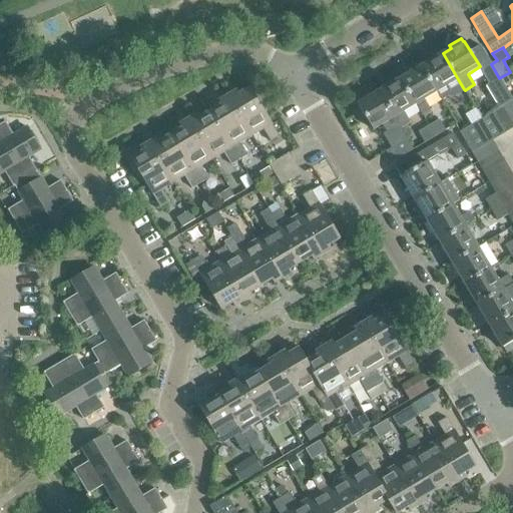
[(464,89),(458,79),(443,53),(441,50),(428,57),(430,61),(422,66),(437,92),(441,99),(448,95),(452,96),(464,89)]
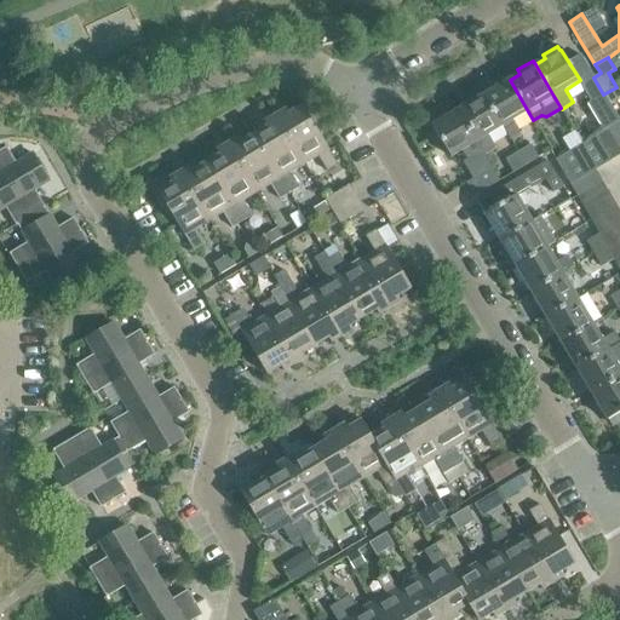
[(503,126),(507,135),(517,128),(512,120),(528,112),(510,80),(507,75),(492,85),(494,89),(484,95),(503,126)]
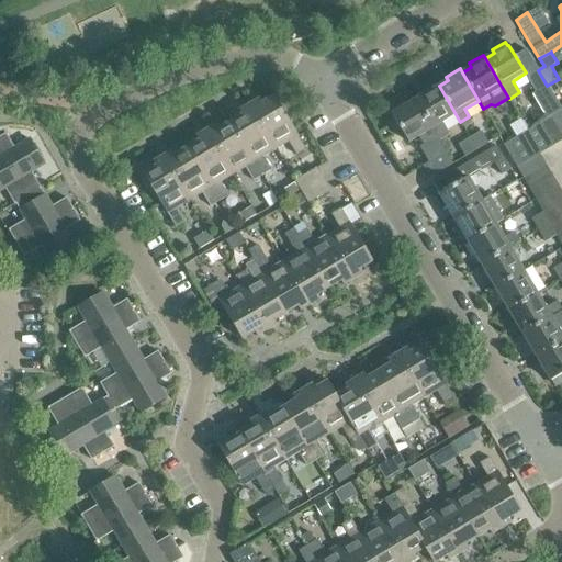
[(550,116),(561,110),(552,94),(547,86),(538,70),(526,77),(550,116)]
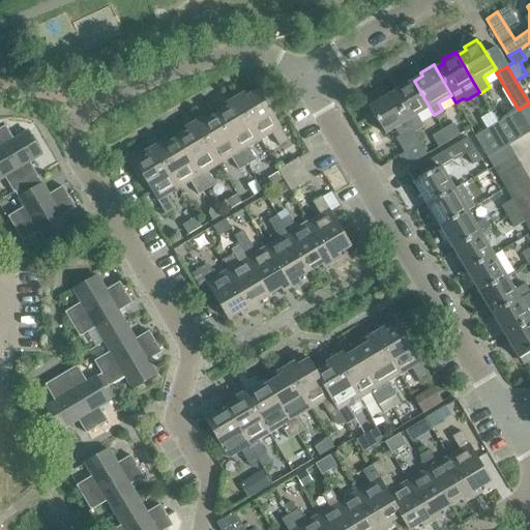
[(521,89),(529,83),(529,79),(527,75),(516,81),(521,89)]
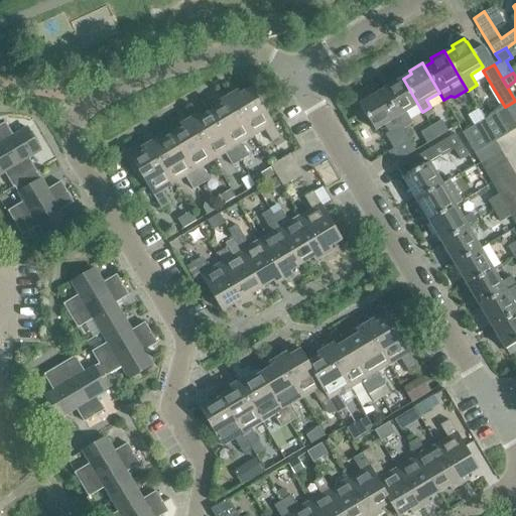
[(403,79),(382,92),(397,118),(403,129),(412,124),(405,113),(418,105),(403,79)]
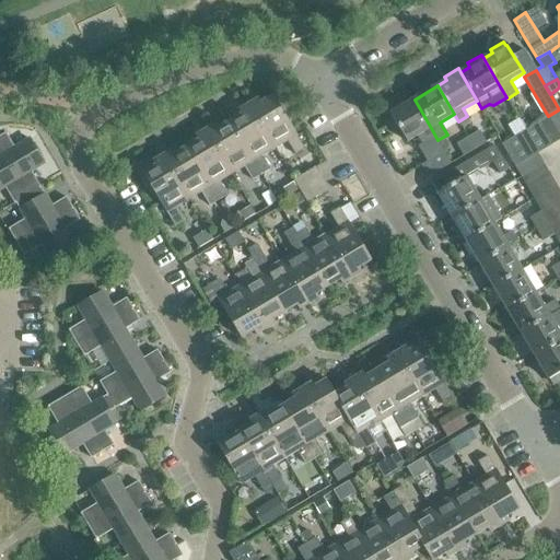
[(248,105),(273,148),(287,140),(295,155),(305,149),(272,96),(260,103),(258,100),(248,105)]
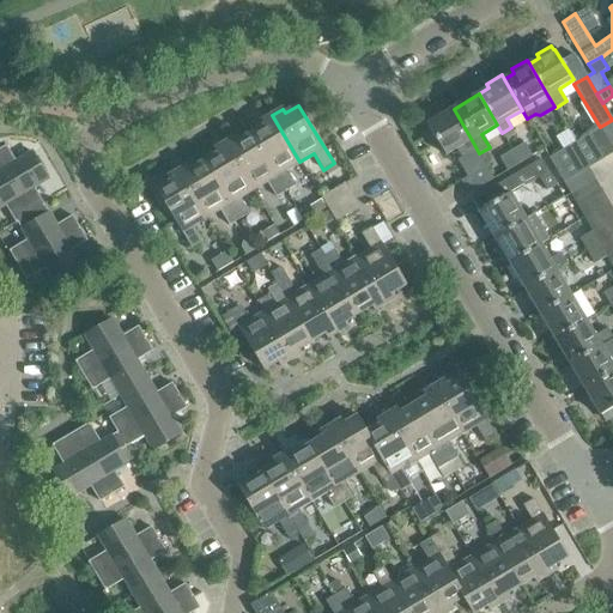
[(472,140),(454,109),(426,125),(428,126),(422,129),(431,146),(437,143),(445,156),(456,150),(471,175),(461,181),(468,194),(495,178),(479,153),(472,140)]
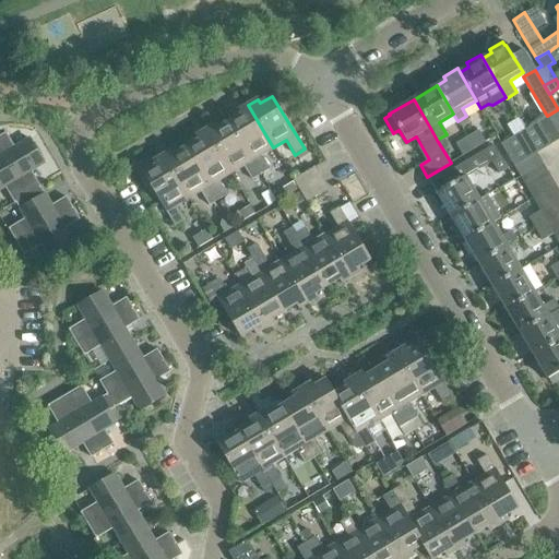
[(229,121),(261,175),(270,169),(261,155),(273,147),(248,105),(238,110),(240,115),(229,121)]
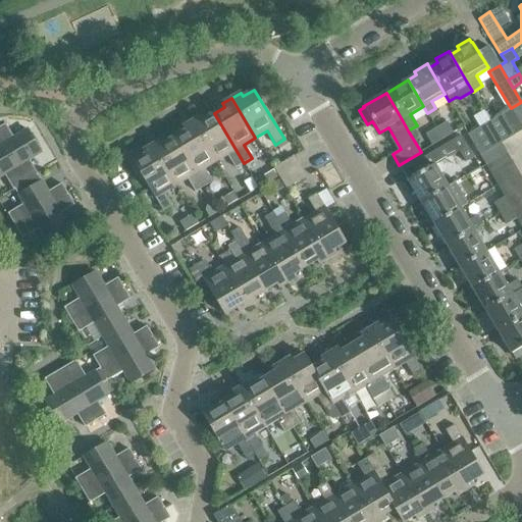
[(521,126),(521,104),(521,102),(511,108),(521,126)]
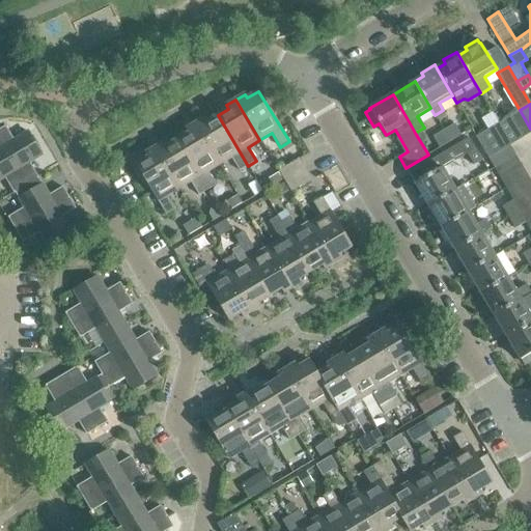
[(530,129),(520,110),(510,116),(522,138),(530,132),(530,129)]
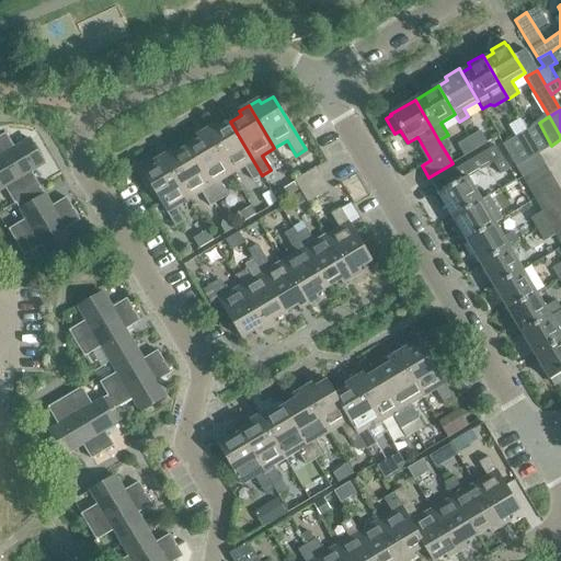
[(206,130),(231,173),(243,165),(253,181),(262,175),(230,122),(218,129),(216,125),(206,130)]
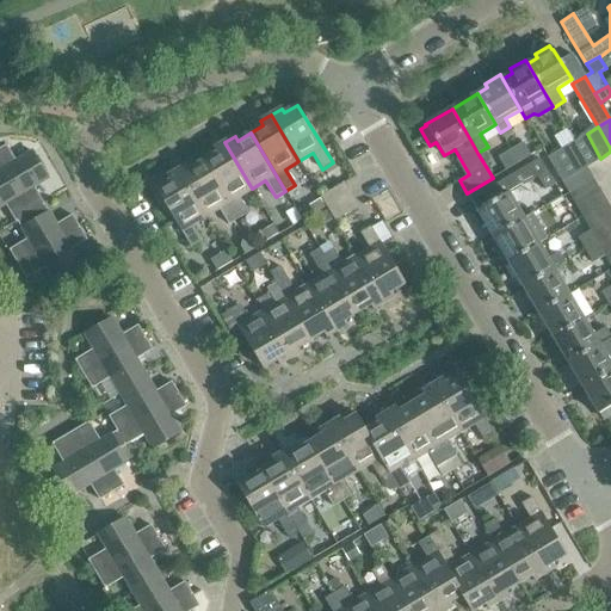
[(575,174),(586,167),(600,159),(587,134),(573,141),(560,149),(575,174)]
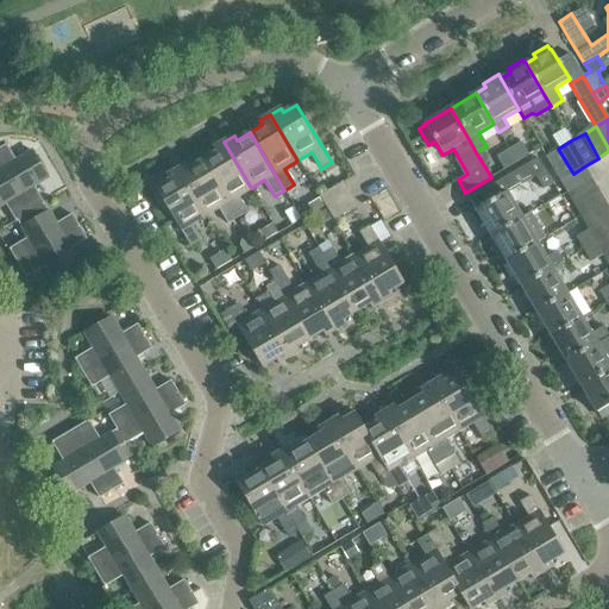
[(215,152),(202,161),(238,219),(248,213),(238,196),(251,188),(224,142),(213,149),(215,152)]
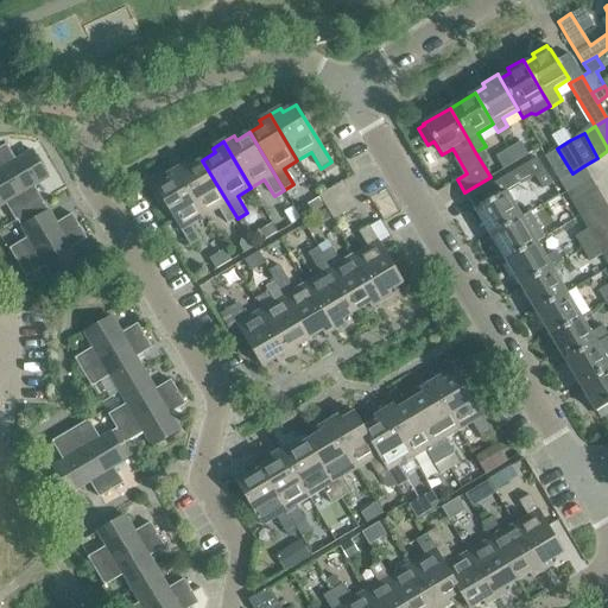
[(515,163),(529,156),(520,143),(508,150),(515,163)]
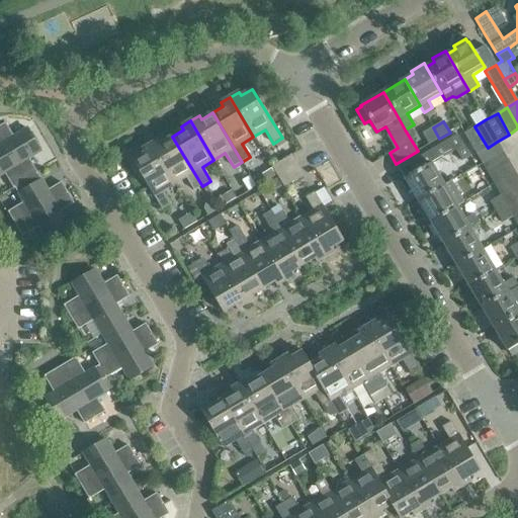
[(5,123),(0,126),(0,138),(26,182),(38,175),(28,159),(41,152),(27,128),(13,138),(5,123)]
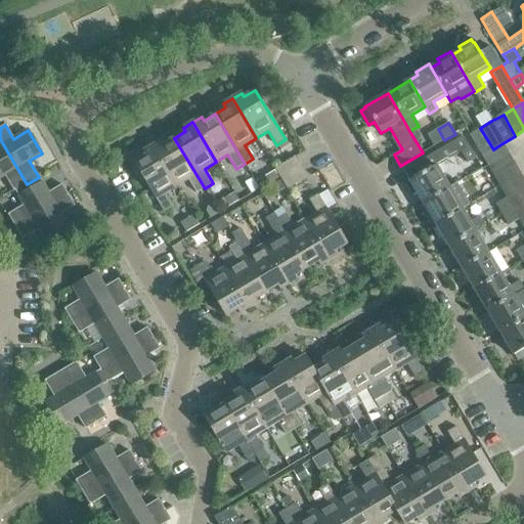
[(481,157),(493,149),(480,128),(469,135),(481,157)]
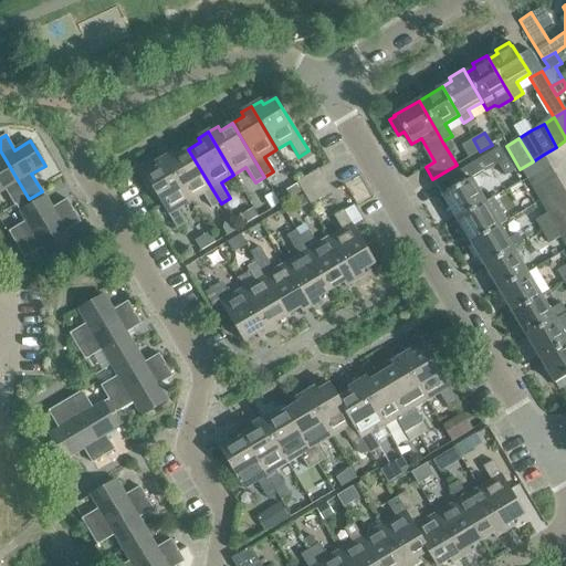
[(469,158),(480,152),(473,139),(461,146),(469,158)]
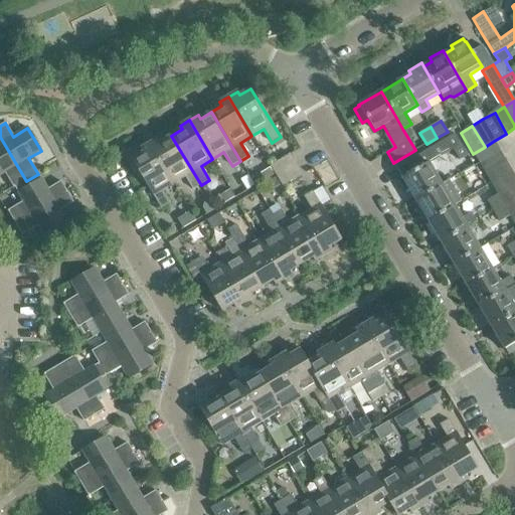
[(402,178),(414,199),(441,184),(428,164),(461,145),(454,134),(396,168),(402,178)]
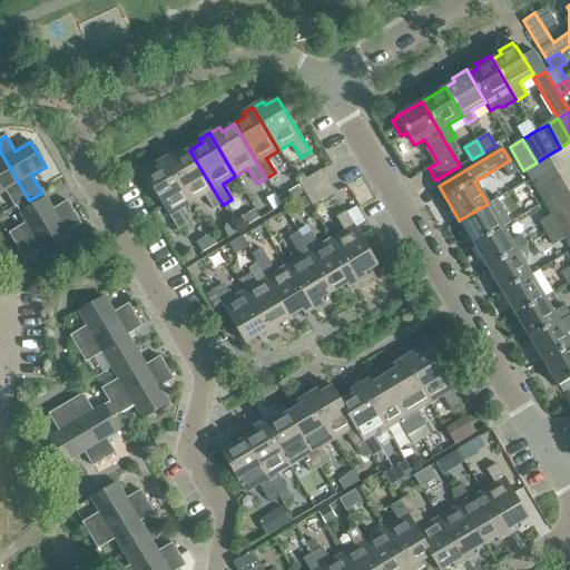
[(166,159),(192,203),(204,195),(213,210),(223,205),(189,150),(178,157),(176,153),(166,159)]
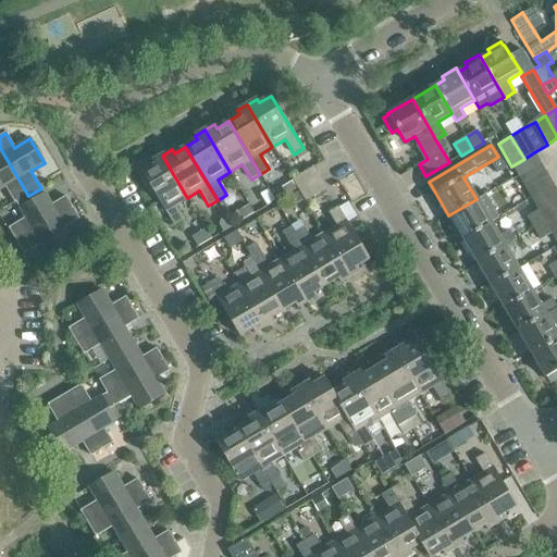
[(0,189),(5,187),(15,203),(16,202),(28,196),(0,148),(0,189)]
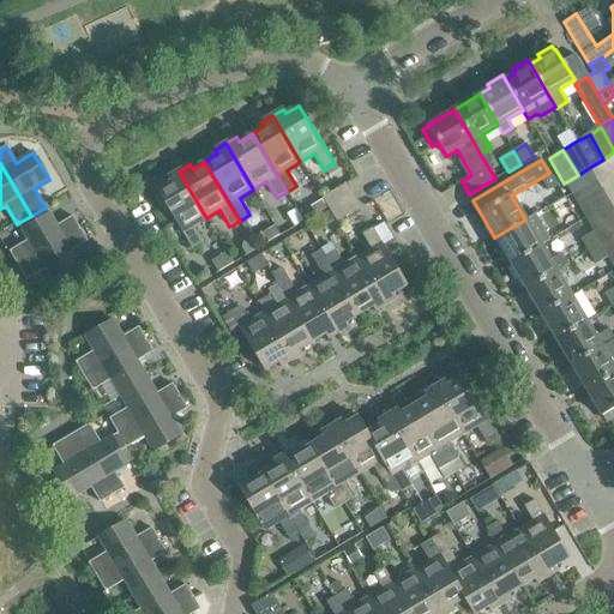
[(595,180),(589,168),(578,175),(564,184),(571,194),(595,180)]
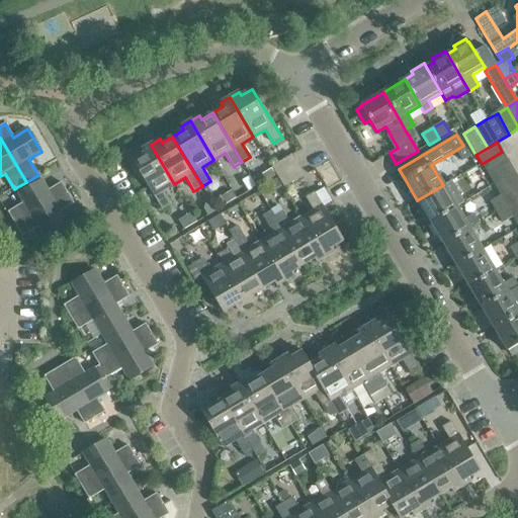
[(133,160),(162,209),(171,204),(163,190),(174,184),(151,145),(142,150),(144,154),(133,160)]
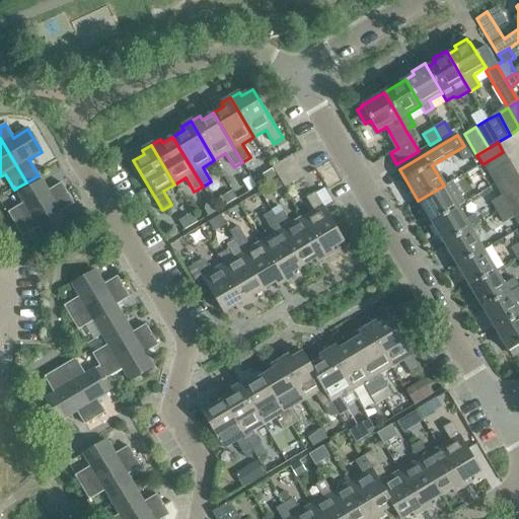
[(509,162),(503,152),(483,164),(489,174),(509,162)]
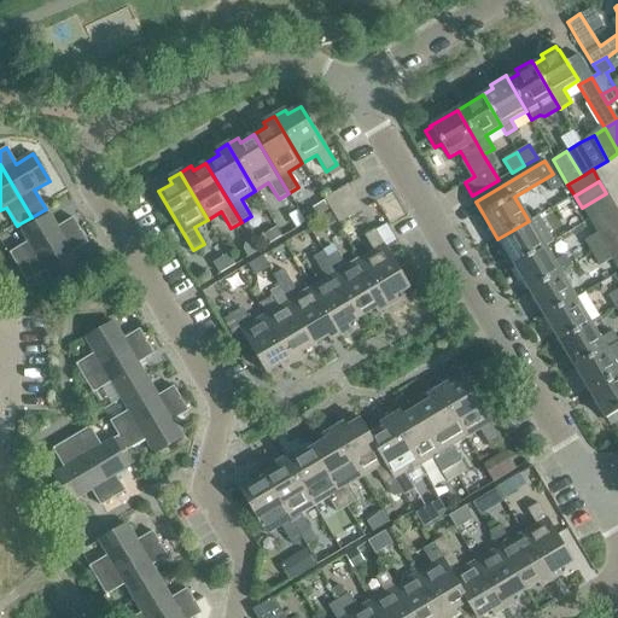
[(333,210),(356,197),(349,185),(326,198),(333,210)]
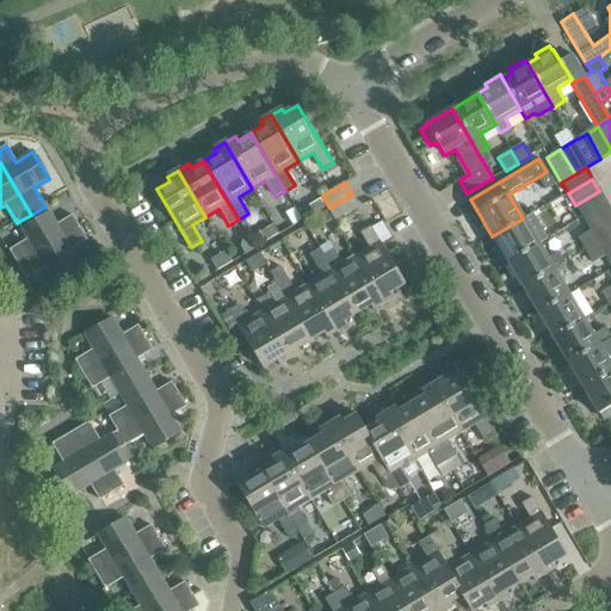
[(606,202),(599,191),(575,205),(582,217),(606,202)]
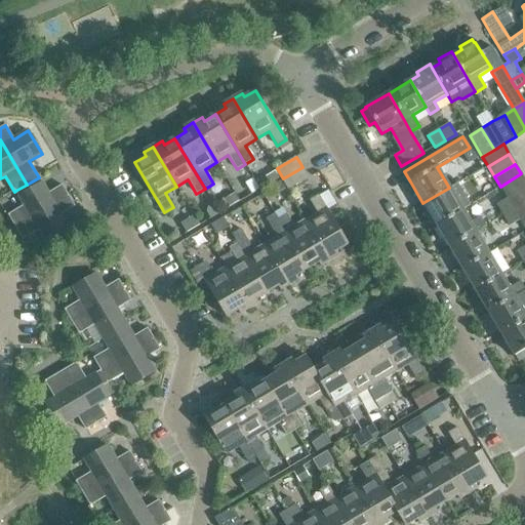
[(289,190),(309,178),(303,167),(283,178),(289,190)]
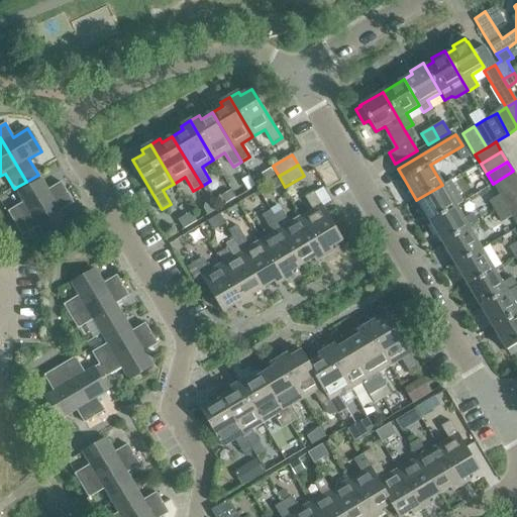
[(470,183),(481,177),(475,166),(463,173),(470,183)]
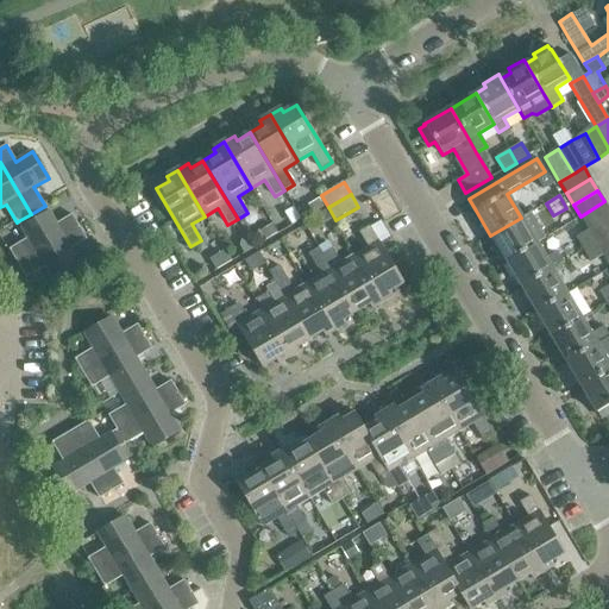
[(608,214),(608,208),(604,201),(581,217),(588,227),(608,214)]
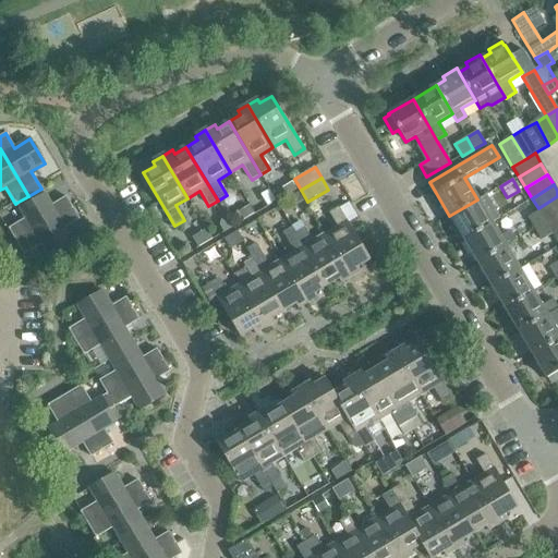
[(41,189),(28,196),(16,203),(25,219),(9,229),(15,241),(73,208),(67,197),(51,206),(41,189)]
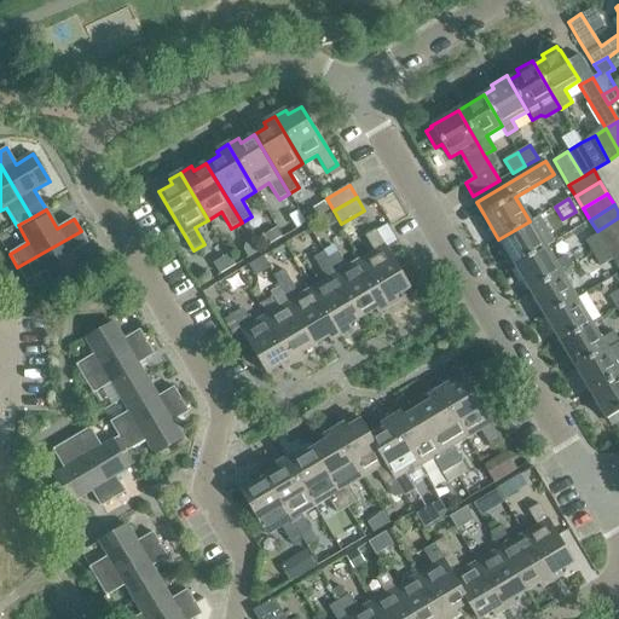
[(618,233),(618,218),(597,231),(597,233),(603,243),(618,233)]
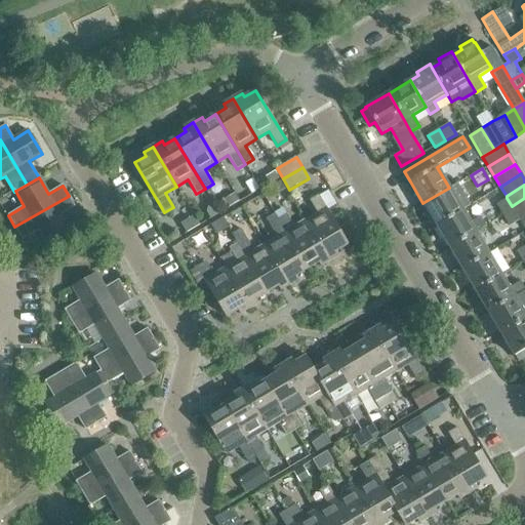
[(449,188),(422,203),(436,225),(462,209),(449,188)]
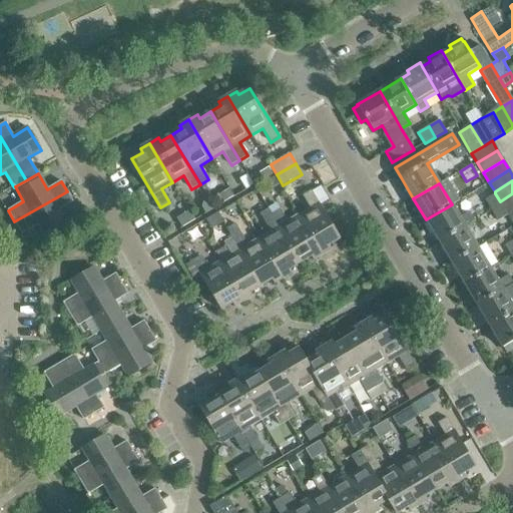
[(320,204),(328,199),(321,187),(312,192),(311,190),(303,195),(311,209),(299,216),(323,255),(332,249),(329,246),(340,239),(320,204)]
